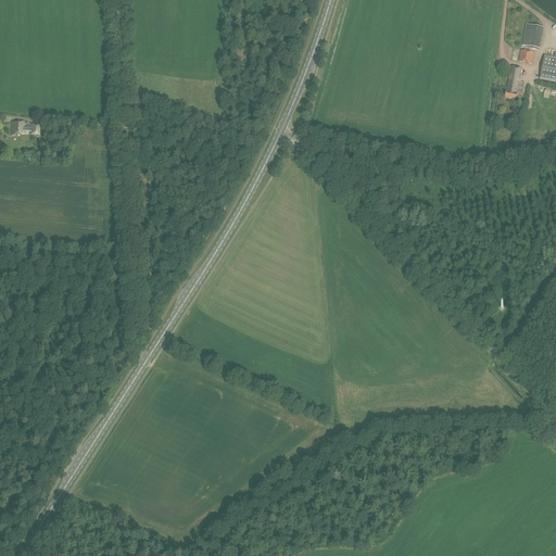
[(539,49),(543,28),(527,25),(522,46),(539,49)]
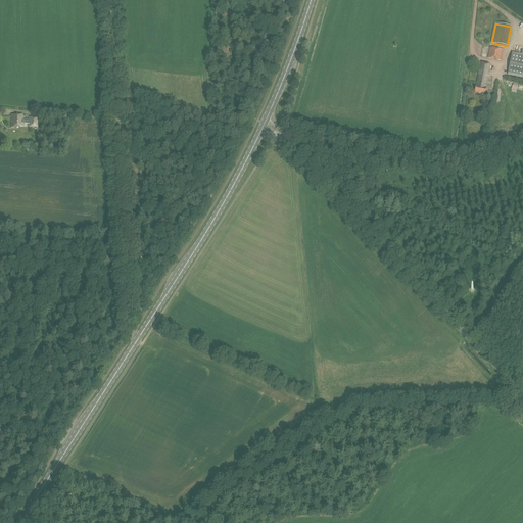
[(490,47),(488,58),(502,61),(504,50),(490,47)]
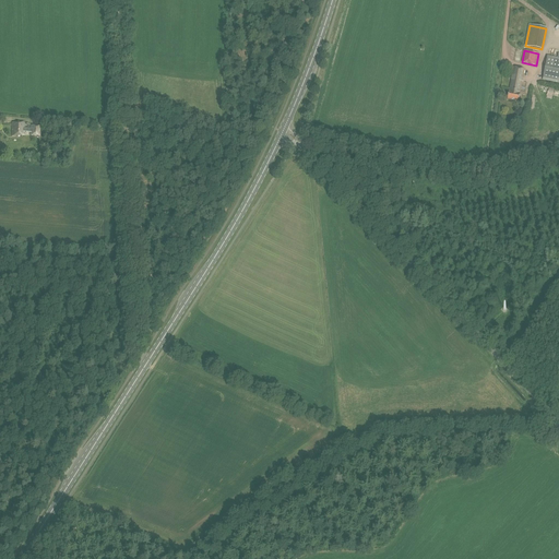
[(558,58),(547,56),(545,67),(543,81),(558,83),(558,58)]
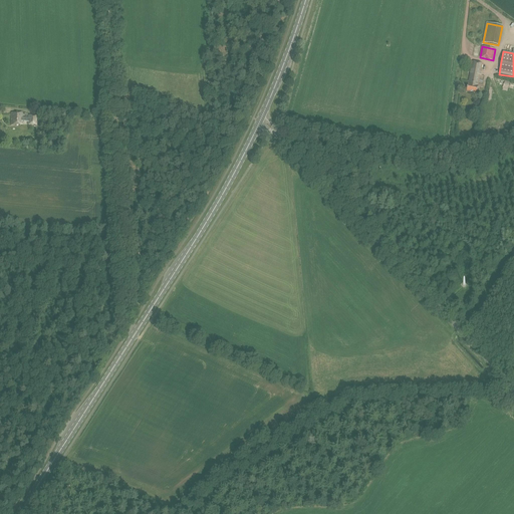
[(470,69),(471,69),(467,91),(477,93),(483,64),(472,62),(470,69)]
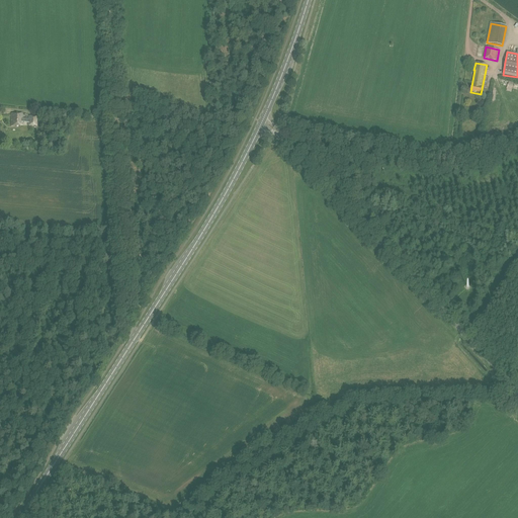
[(23,122),(28,123),(28,125),(37,126),(37,117),(29,116),(28,119),(23,119),(23,114),(11,114),(11,126),(23,126),(23,122)]
